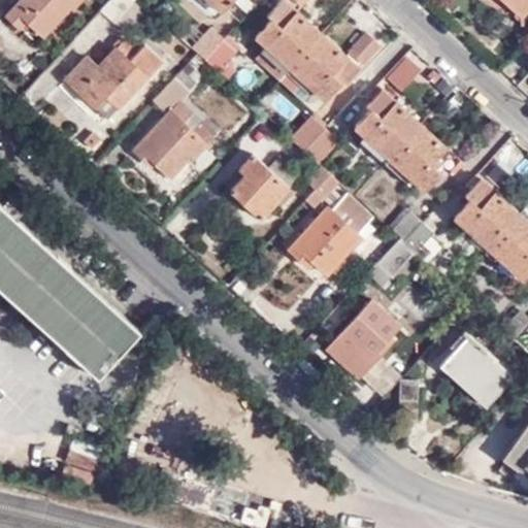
[(18,0),(5,12),(19,26),(25,20),(43,35),(69,6),(72,9),(80,0),(18,0)]
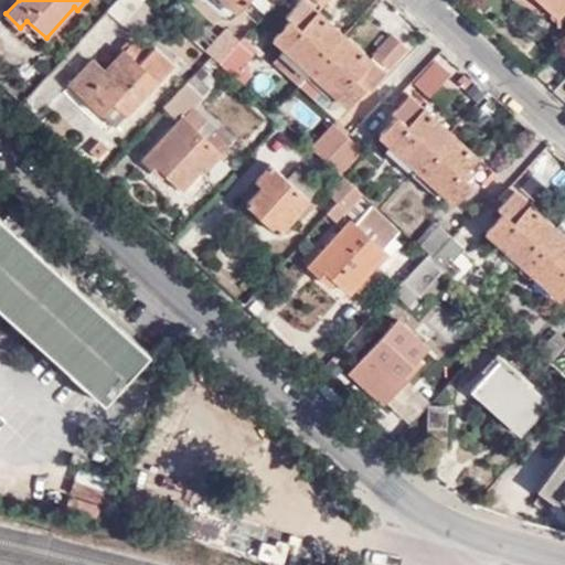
[(115,0),(107,9),(132,34),(151,13),(138,1),(139,0),(115,0)]
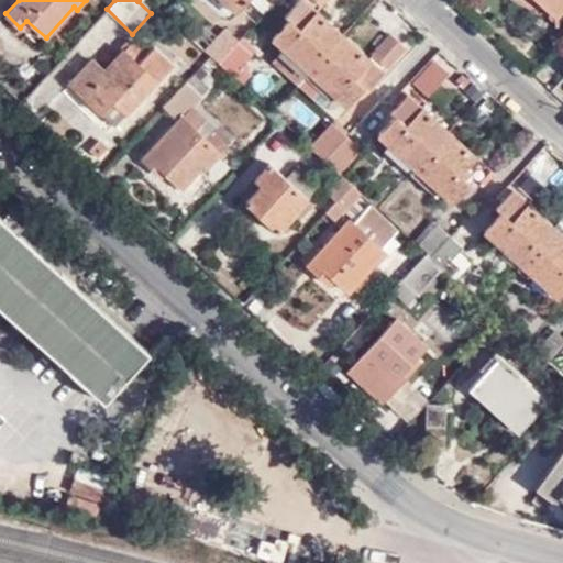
[(223,0),(235,11),(245,0),(223,0)]
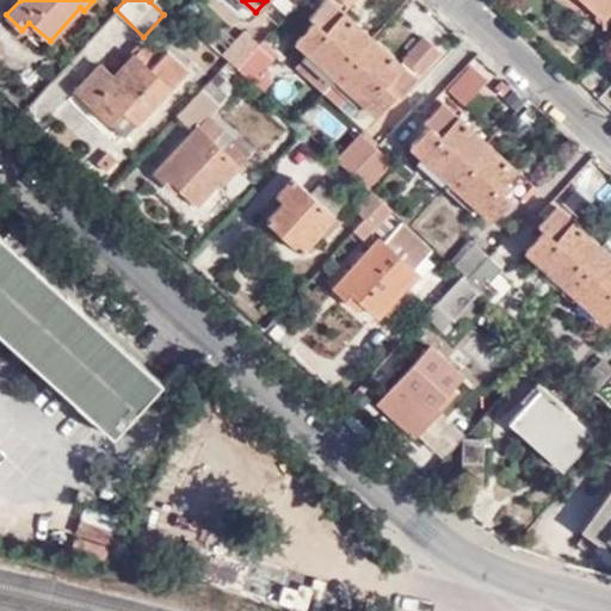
[(419,75),(334,0),(323,0),(315,10),(319,12),(294,42),(304,50),(298,55),(300,59),(294,66),(339,105),(346,97),(357,105),(362,100),(375,113),(401,86),(405,90),(419,75)]
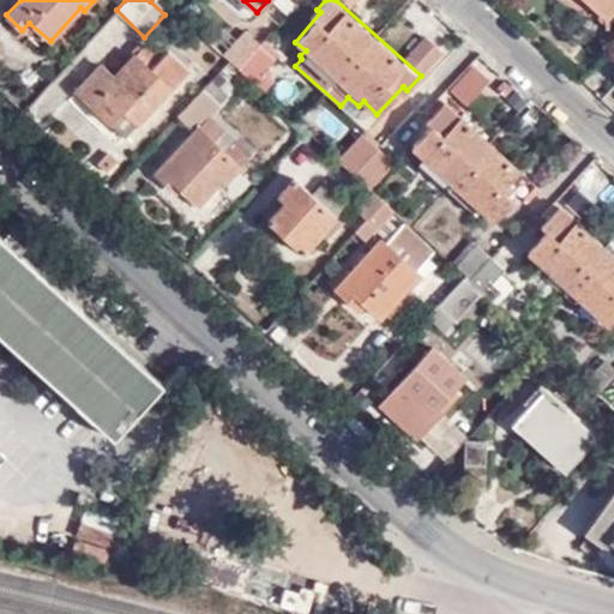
[(613,0),(587,0),(607,18),(613,11),(613,0)]
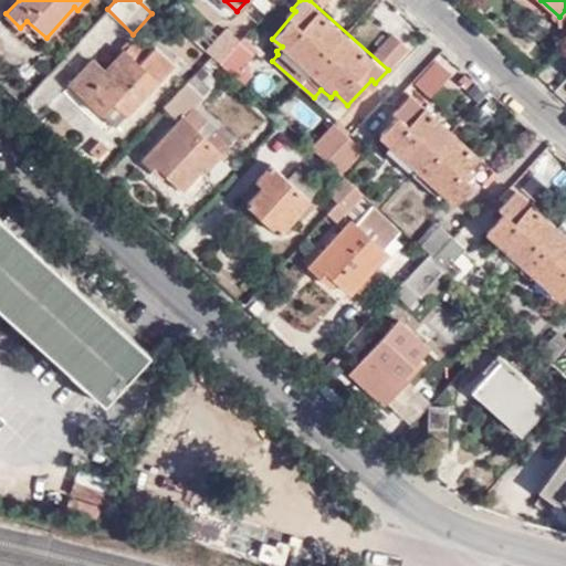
[(224,30),(206,51),(211,56),(233,76),(252,55),(224,30)]
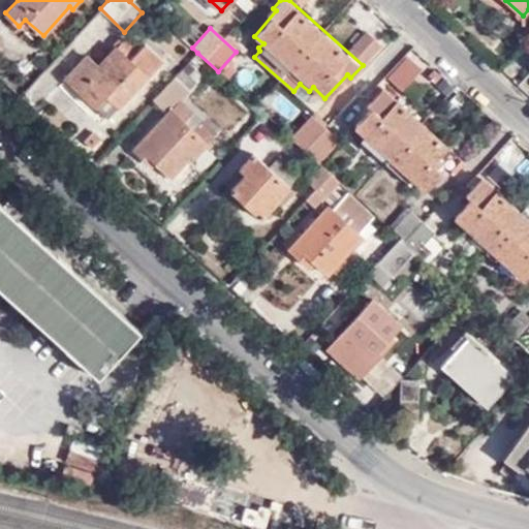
[(383,42),(371,31),(353,50),(367,62),(383,42)]
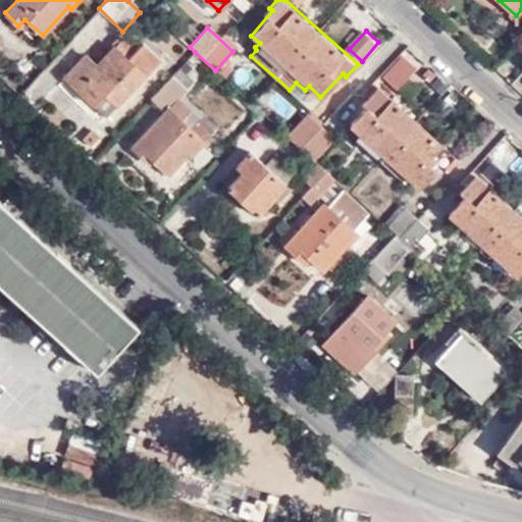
[(136,50),(121,37),(96,63),(85,54),(64,77),(93,104),(104,93),(117,106),(161,61),(143,44),(136,50)]
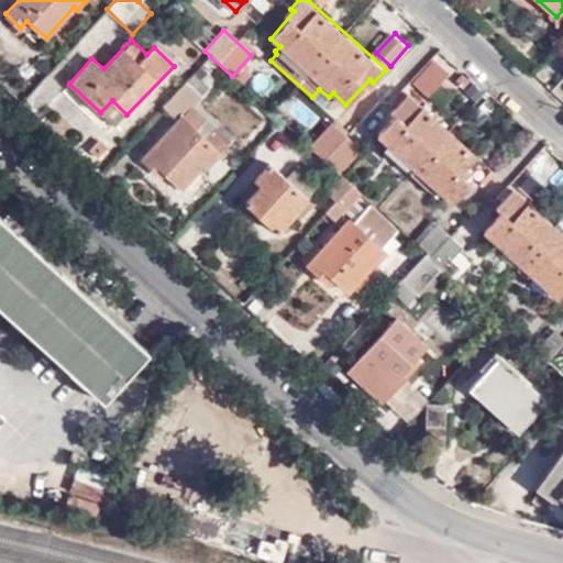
[(430,57),(407,84),(424,100),(449,74),(430,57)]
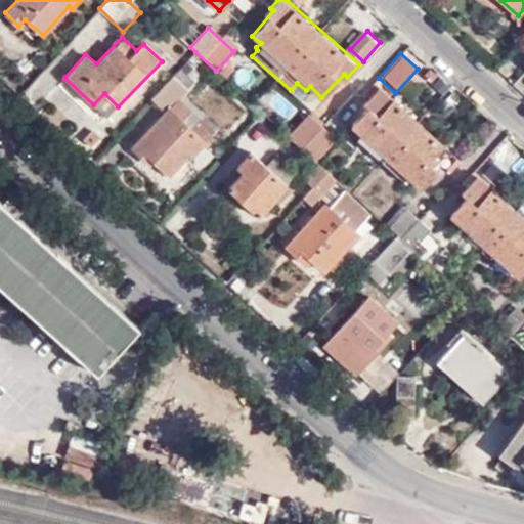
[(186,61),(180,69),(191,80),(198,73),(186,61)]
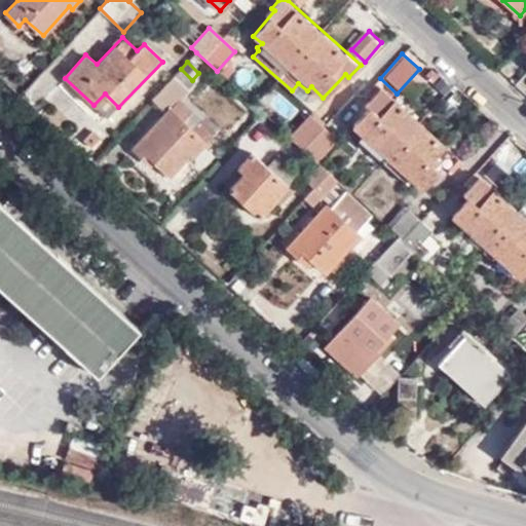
[(181,69),(152,98),(164,111),(132,147),(148,163),(152,160),(167,176),(186,157),(189,159),(215,134),(179,101),(183,96),(195,84),(192,80),(181,69)]
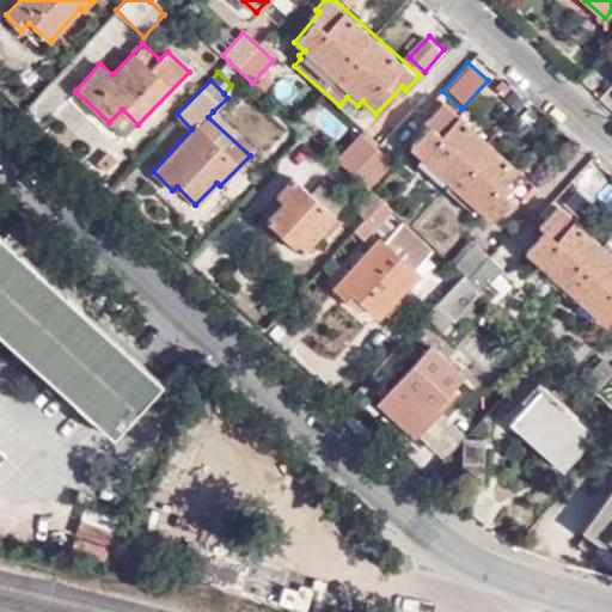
[(516,166),(442,99),(426,117),(429,121),(410,142),(490,218),(516,191),(520,194),(532,181),(530,178),(554,153),(539,141),(516,166)]
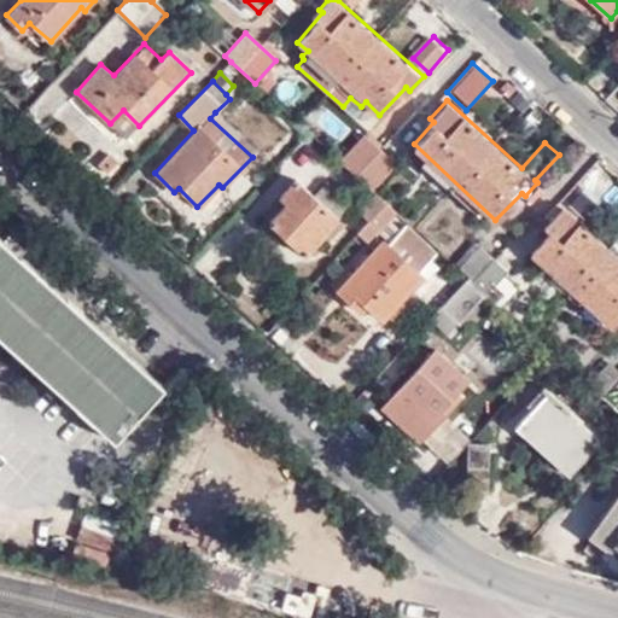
[(210,118),(252,157),(256,152),(215,112),(210,118)]
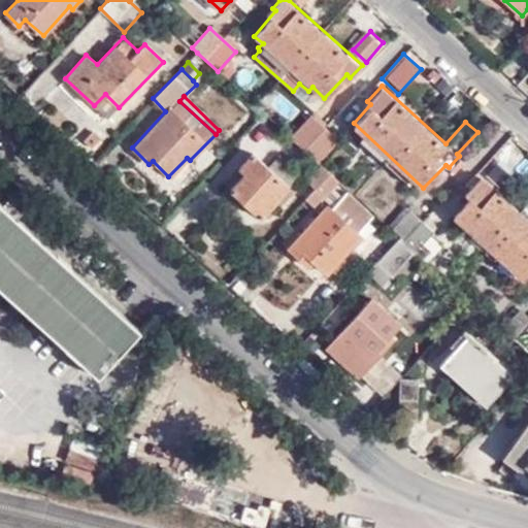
[(311,112),(290,136),(316,160),(337,136),(311,112)]
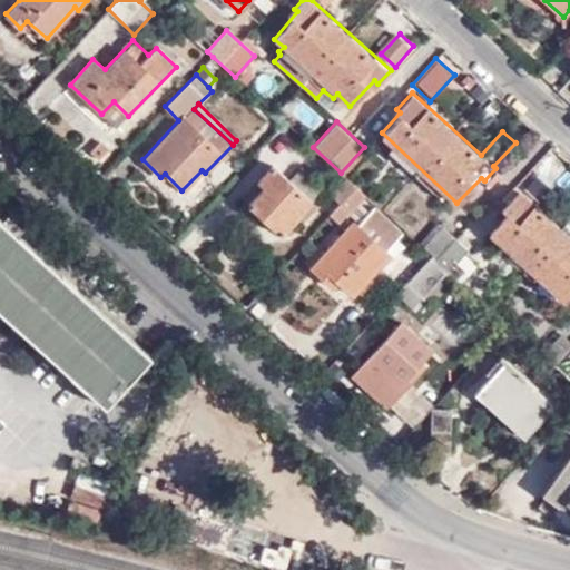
[(279,128),(259,150),(285,173),(305,150),(279,128)]
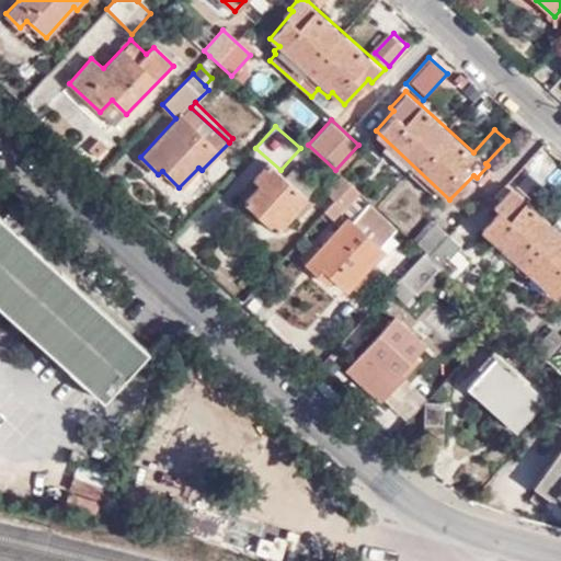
[(319,184),(297,164),(286,175),(271,161),(255,176),(262,182),(244,201),(276,229),(319,184)]
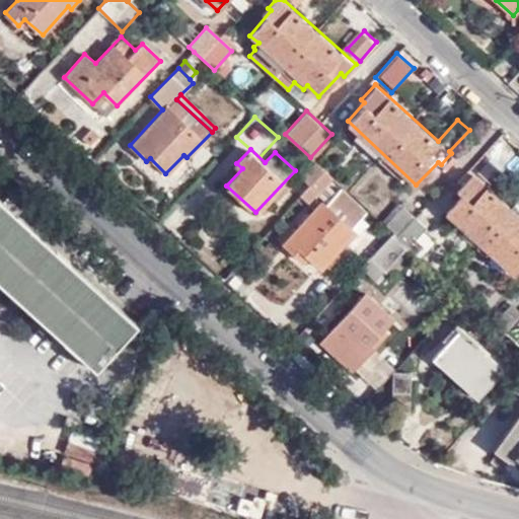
[(508,163),(495,152),(478,169),(493,180),(508,163)]
